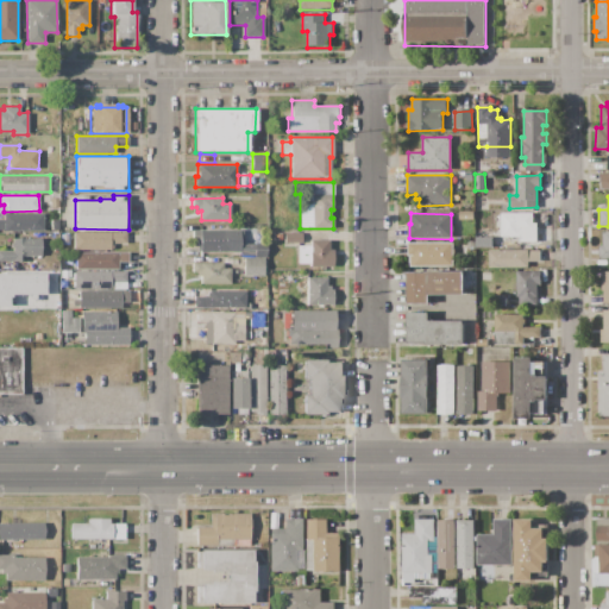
[(501,213),(533,213),(533,224),(537,224),(537,243),(518,243),(518,237),(500,237),(501,213)]
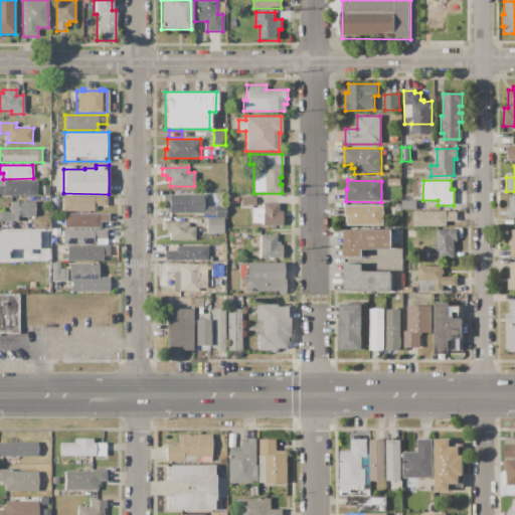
[(0,194),(0,185),(3,185),(3,181),(37,181),(37,194),(0,194)]
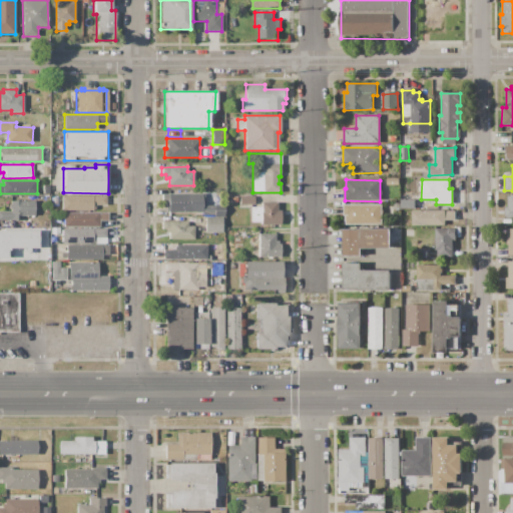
[(162,193),(202,193),(202,212),(169,212),(169,208),(165,208),(165,202),(162,202),(162,193)]
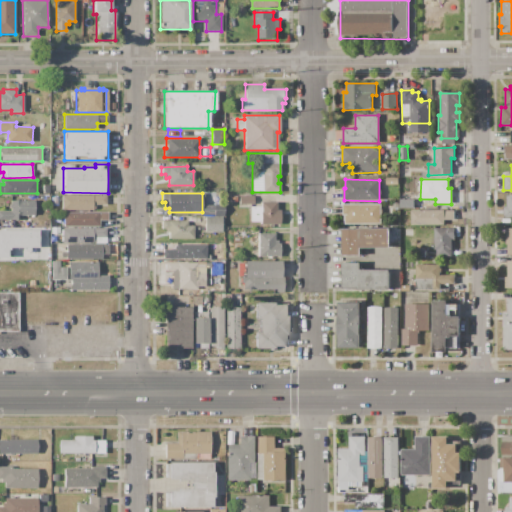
[(62,195),(105,195),(105,206),(95,206),(95,210),(62,210),(62,195)]
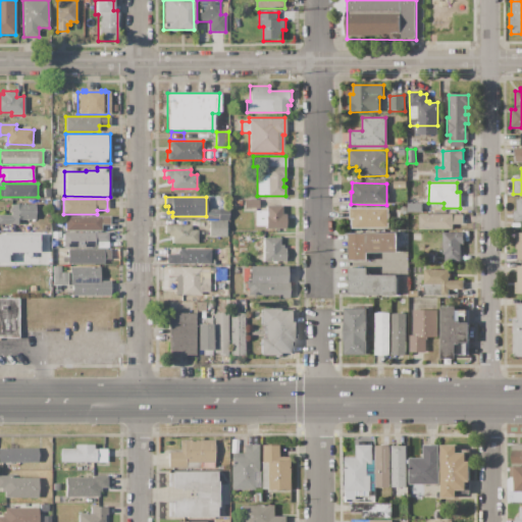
[(245,200),(258,200),(258,208),(245,208),(245,200)]
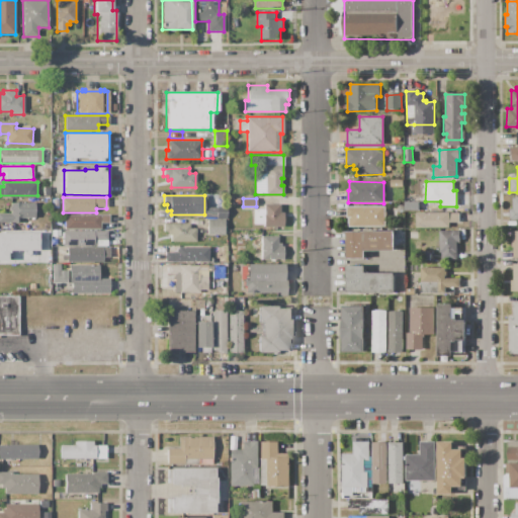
[(0,223),(0,212),(10,212),(10,210),(9,210),(9,206),(10,206),(10,202),(36,202),(36,219),(18,218),(18,223),(10,223),(10,224),(7,224),(7,223),(0,223)]
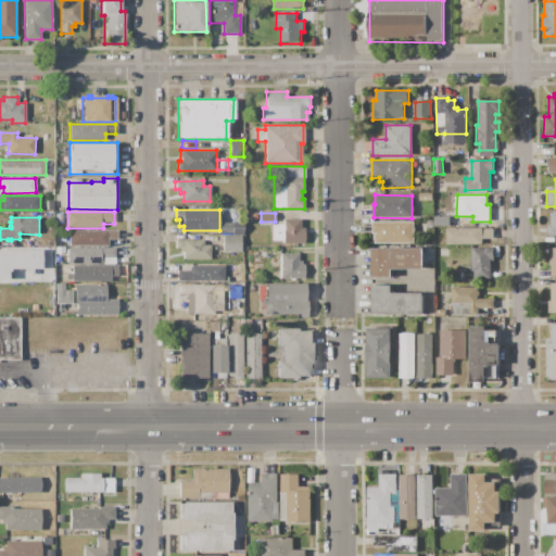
[(283,218),(300,218),(300,227),(304,227),(304,243),(283,243),(283,241),(272,241),(272,224),(283,224),(283,218)]
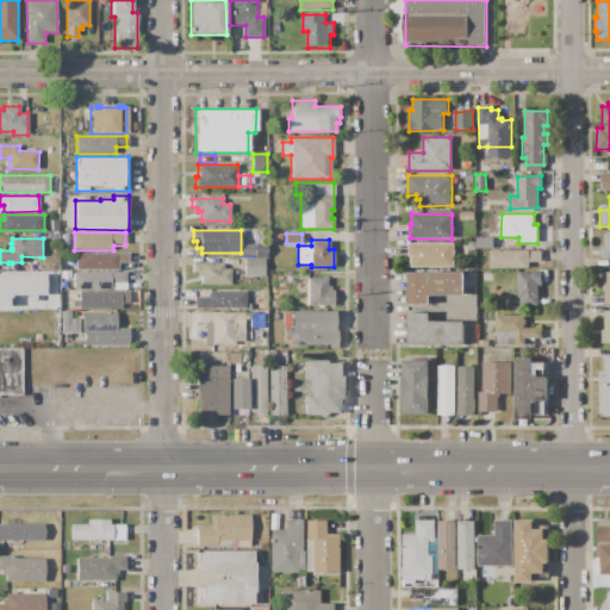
[(409,243),(453,243),(453,267),(411,267),(411,256),(409,256),(409,243)]
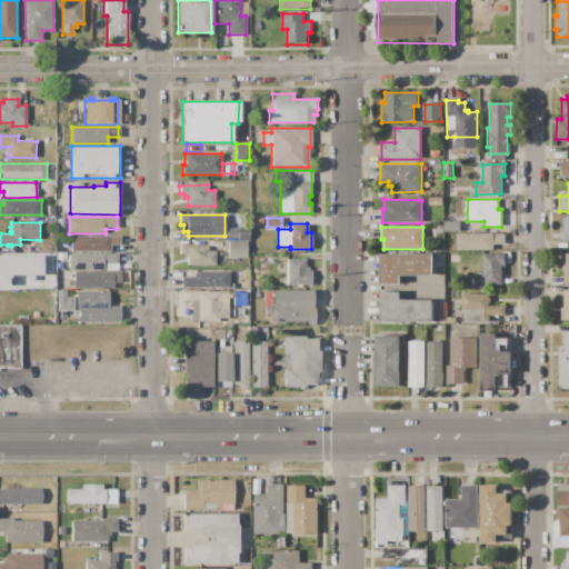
[(239,228),(249,228),(248,239),(239,239),(239,228)]
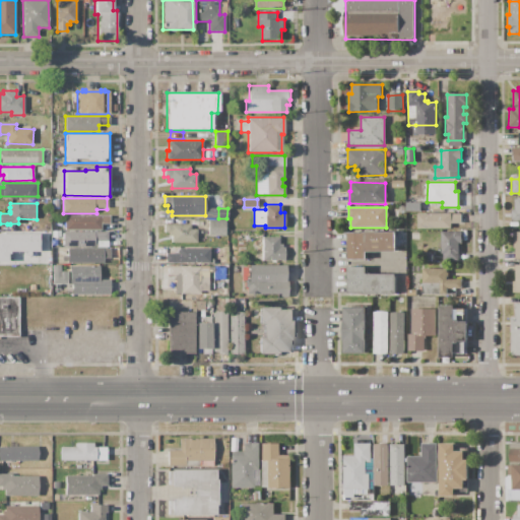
[(416,214),(461,214),(461,225),(452,225),(452,229),(416,229),(416,214)]
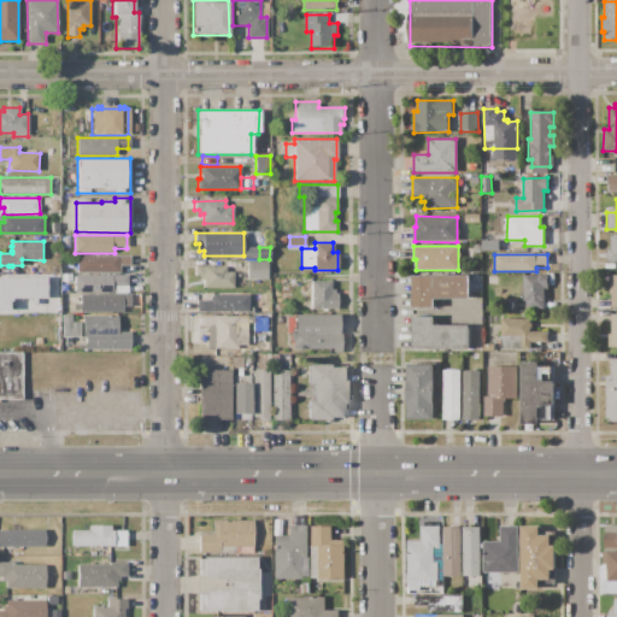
[(77,256),(130,256),(130,266),(119,266),(119,272),(77,272),(77,256)]
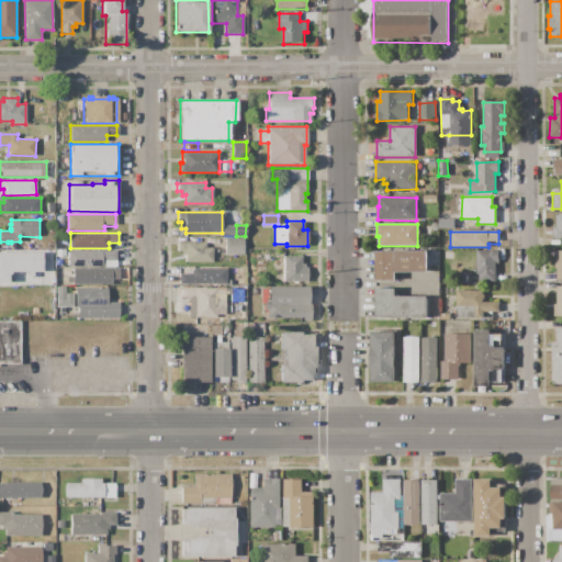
[(225,237),(243,237),(244,255),(225,255),(225,237)]
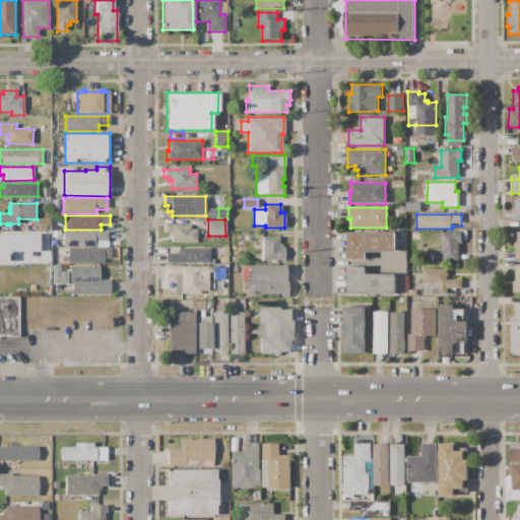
[(165,224),(190,224),(190,229),(196,229),(196,242),(172,242),(172,236),(169,236),(169,233),(165,233),(165,224)]
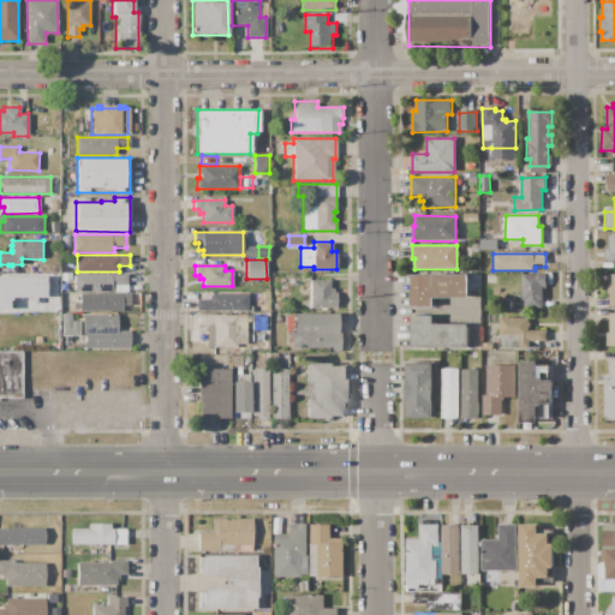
[(75,274),(126,274),(126,291),(75,292),(75,274)]
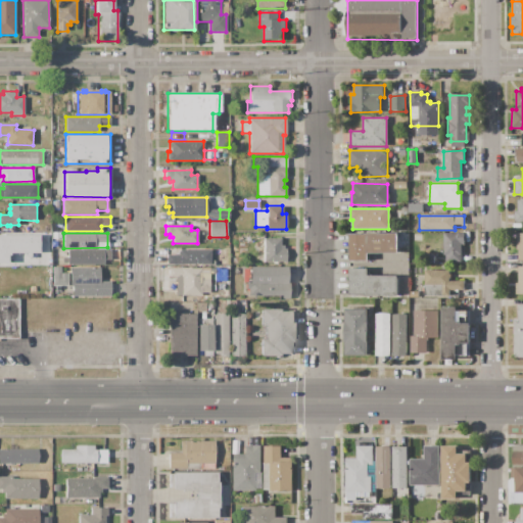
[(350,234),(396,233),(397,252),(368,252),(368,262),(351,262),(350,234)]
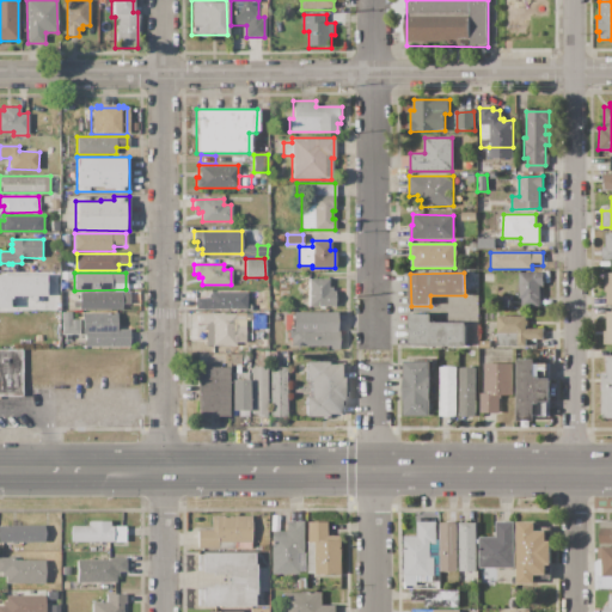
[(519,273),(544,273),(544,287),(539,287),(539,307),(520,308),(519,273)]
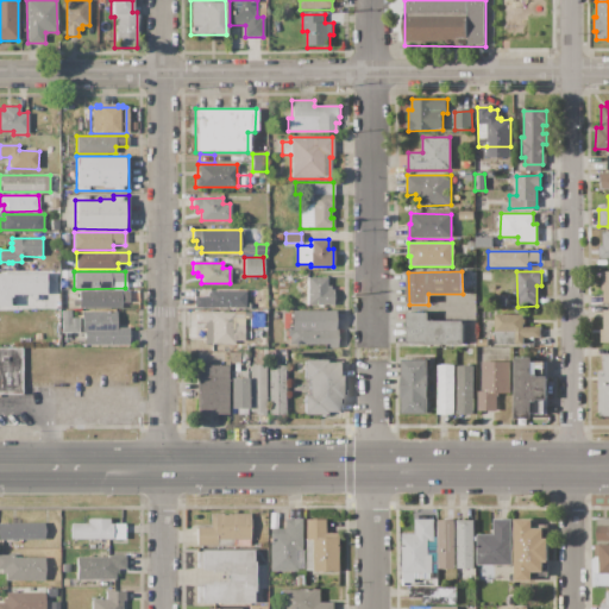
[(0,272),(46,272),(46,294),(10,294),(10,306),(0,306),(0,272)]
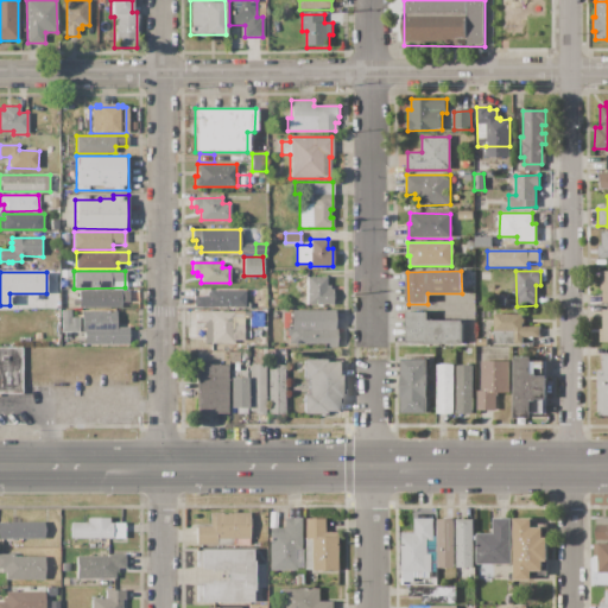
[(306,276),(325,276),(327,285),(330,285),(330,289),(331,289),(331,303),(306,303),(306,276)]
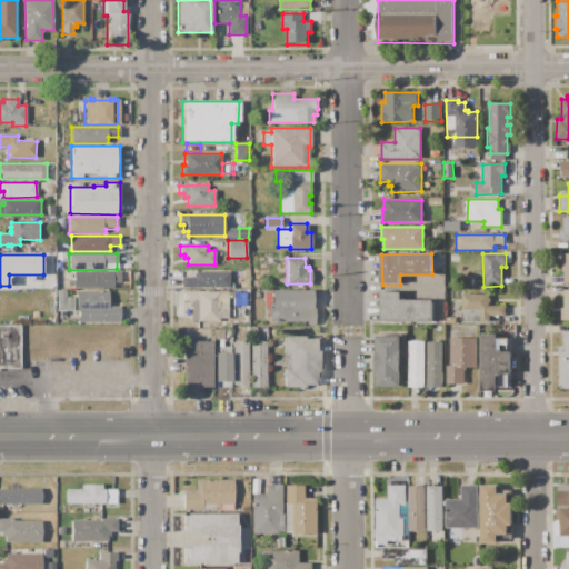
[(73,271),(111,271),(111,287),(73,287),(73,271)]
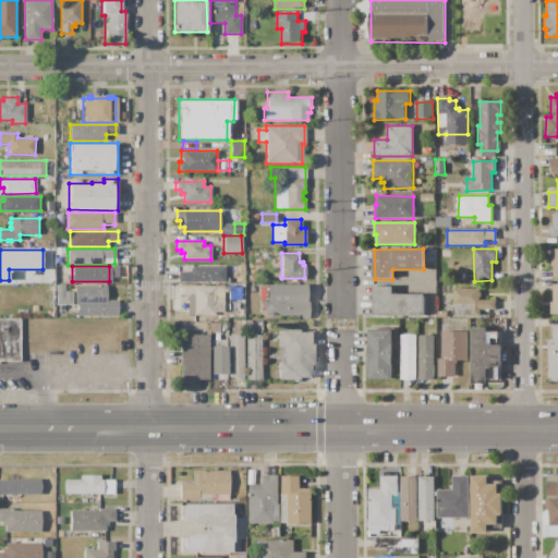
[(178,282),(178,271),(190,271),(190,268),(192,268),(192,266),(223,266),(223,271),(226,271),(226,278),(223,278),(223,281),(178,282)]
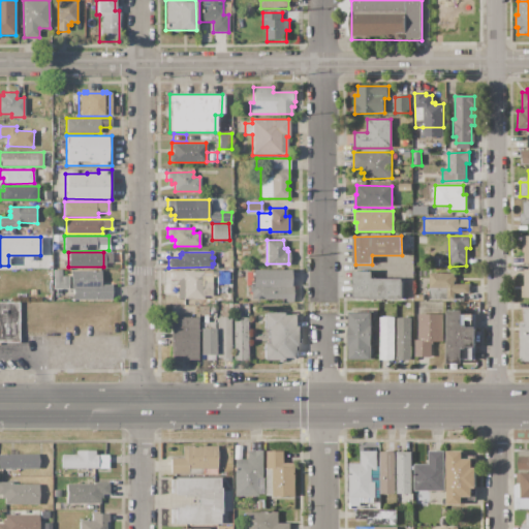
[(53,269),(63,269),(63,276),(68,276),(68,288),(53,288),(53,269)]
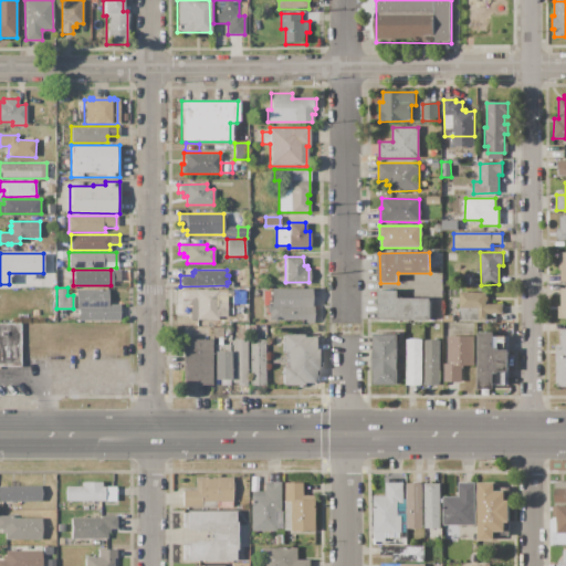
[(270,287),(310,287),(310,305),(312,305),(313,323),(304,323),(304,321),(270,321),(270,312),(266,312),(266,304),(270,304),(270,287)]
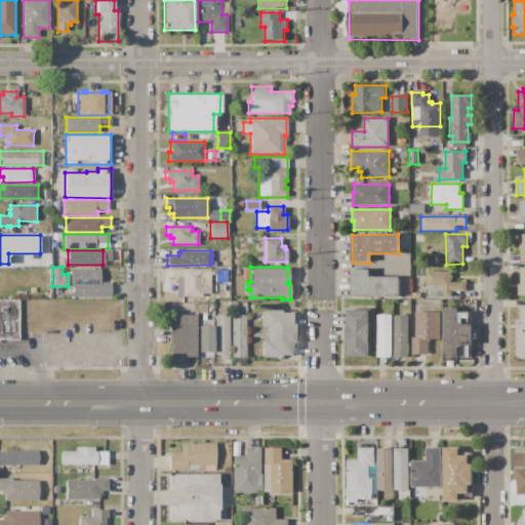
[(70,269),(99,268),(99,282),(110,282),(110,296),(72,296),(72,286),(70,286),(70,269)]
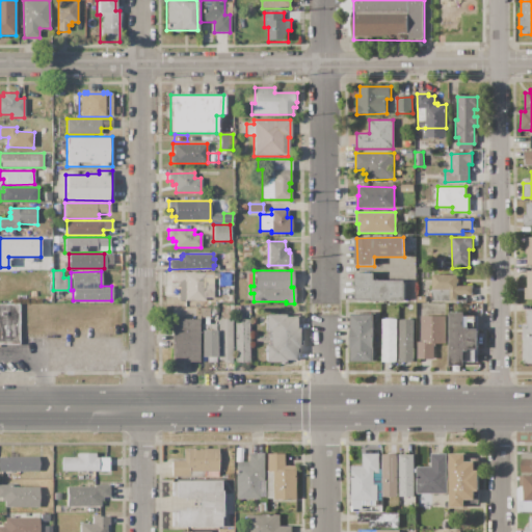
[(171,272),(204,272),(204,300),(184,300),(184,284),(176,284),(176,282),(171,282),(171,272)]
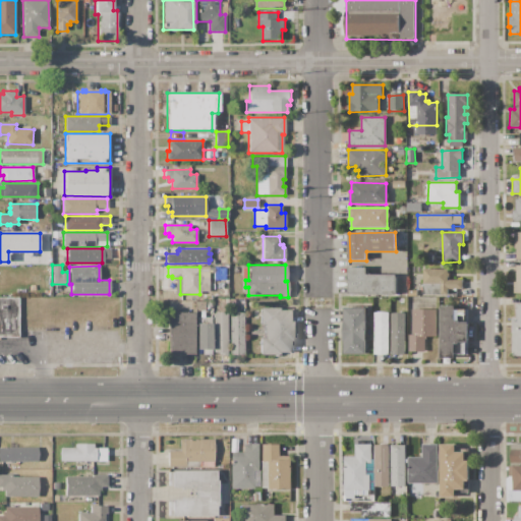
[(349,294),(349,268),(367,268),(367,275),(395,275),(395,293),(349,294)]
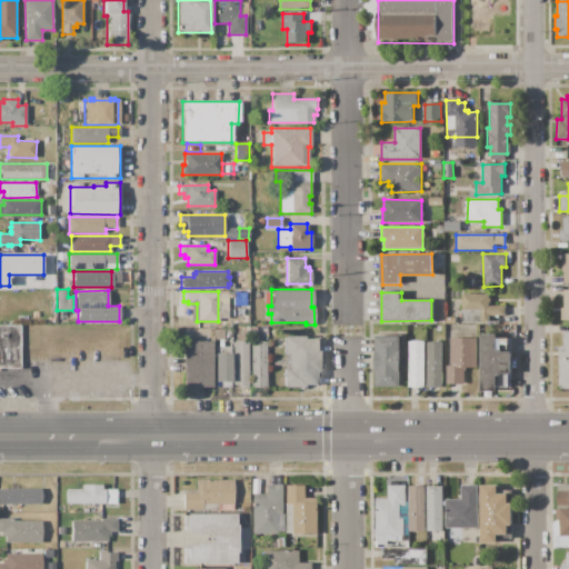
[(462,295),(489,293),(489,306),(505,306),(505,316),(489,316),(489,321),(462,321),(462,295)]
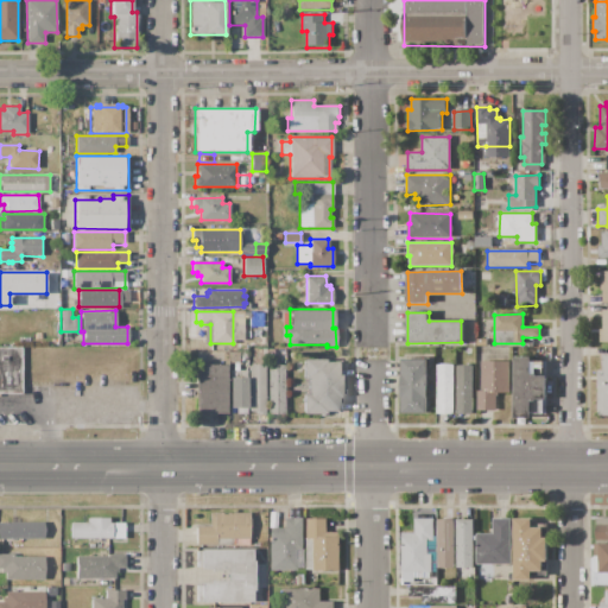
[(0,350),(0,391),(20,392),(20,352),(0,350)]
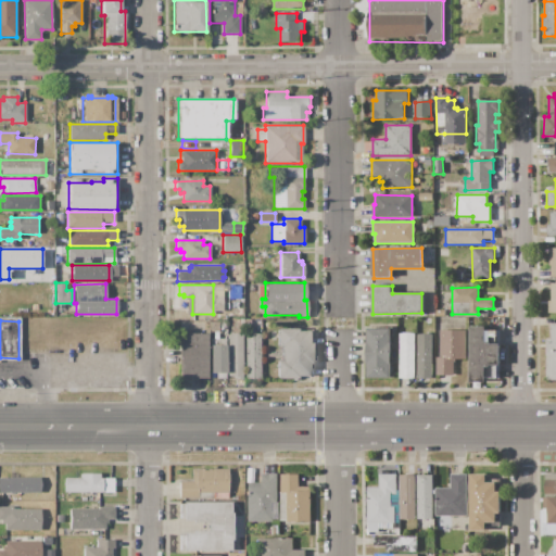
[(210,321),(219,321),(219,338),(210,337),(210,321)]
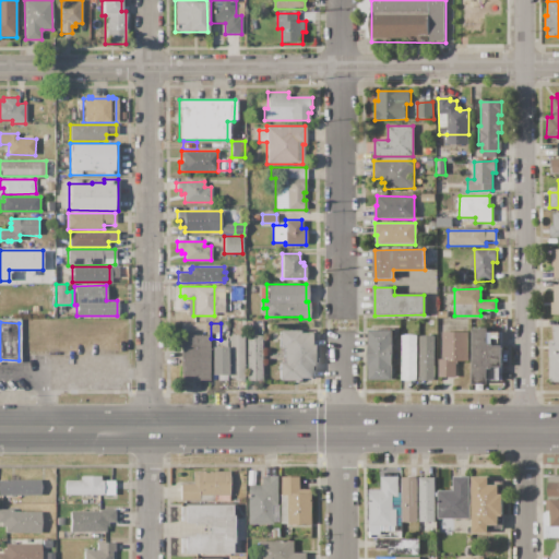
[(558,325),(558,382),(549,382),(549,341),(554,341),(554,325),(558,325)]
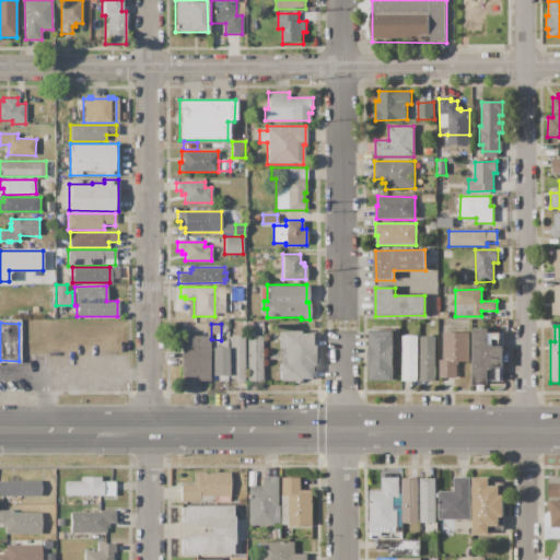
[(475,329),(489,329),(489,333),(503,333),(503,383),(489,383),(489,385),(474,385),(475,329)]
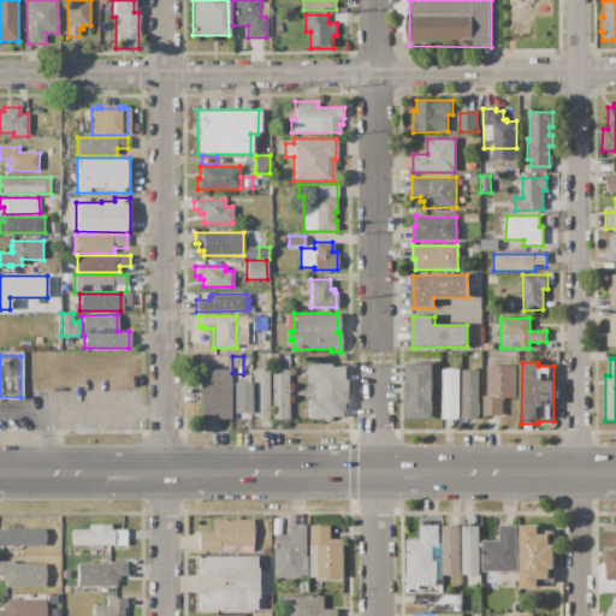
[(307,363),(330,363),(330,367),(345,367),(344,418),(330,418),(330,420),(307,420),(307,398),(312,398),(312,384),(307,384),(307,363)]
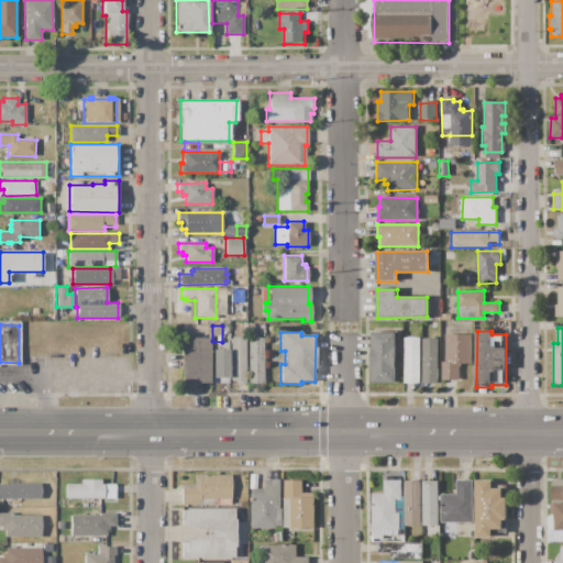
[(373,332),(396,332),(396,383),(373,383),(373,332)]
